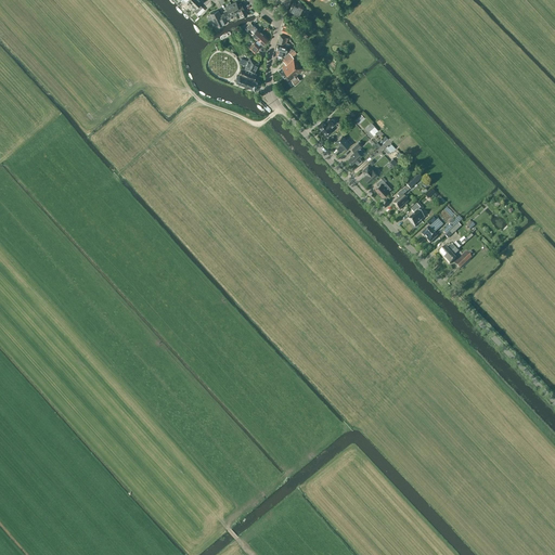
[(199,4),(203,1),(201,0),(195,0),(191,4),(195,9),(194,10),(196,13),(203,8),(199,4)]
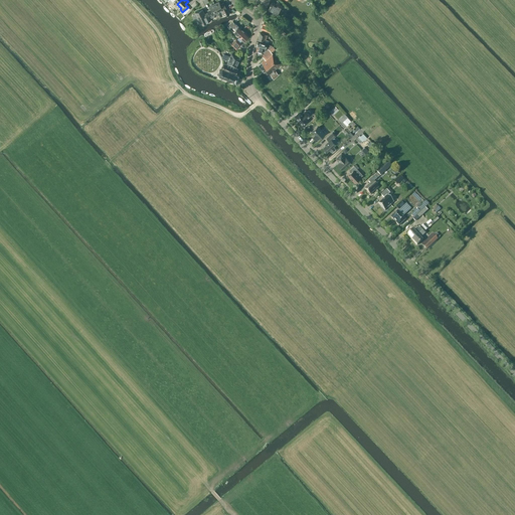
[(220,5),(219,2),(214,4),(218,12),(222,10),(223,12),(225,16),(229,14),(227,10),(224,3),(220,5)]
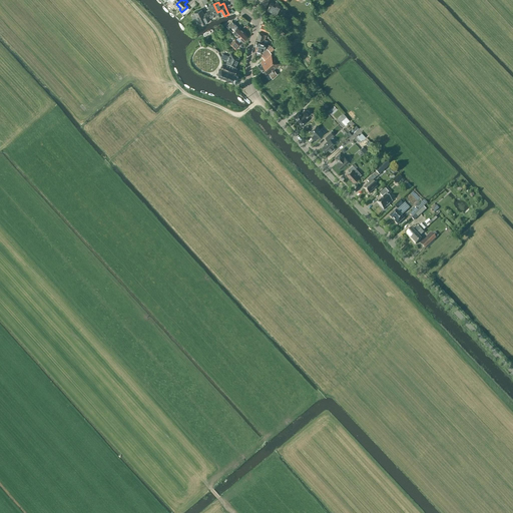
[(276,3),(275,4),(271,2),(267,10),(277,15),(280,16),(283,10),(280,9),(282,6),(281,6),(276,3)]
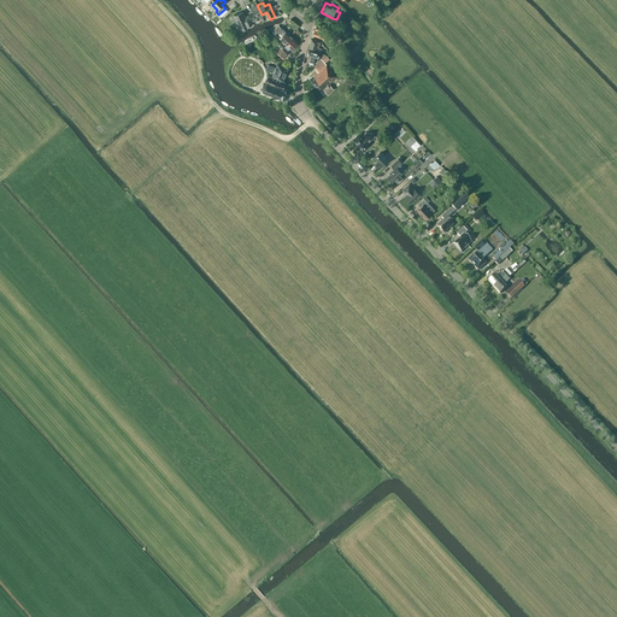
[(257,5),(251,7),(253,11),(248,13),(253,22),(257,19),(256,17),(262,15),(257,5)]
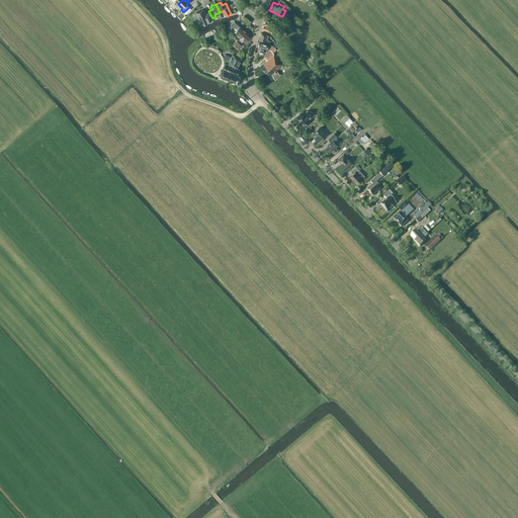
[(206,15),(203,9),(196,13),(194,15),(193,16),(195,20),(196,21),(199,20),(201,23),(202,22),(203,24),(211,20),(209,14),(206,15)]
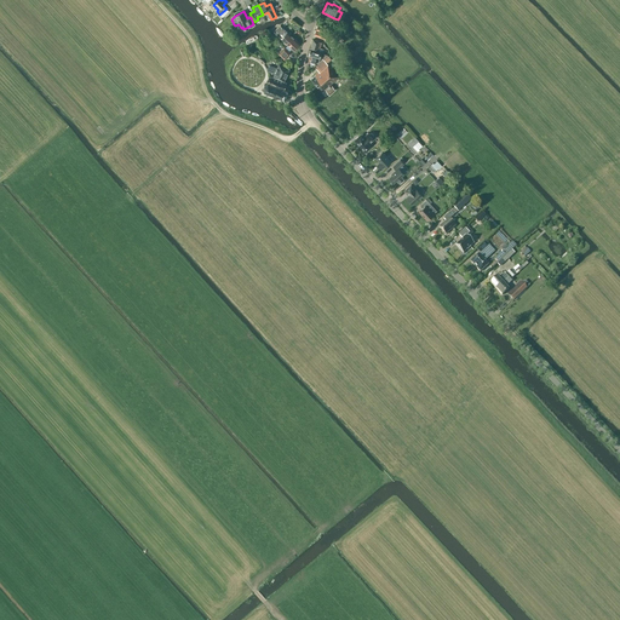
[(292,36),(283,28),(280,26),(274,32),(286,42),(292,36)]
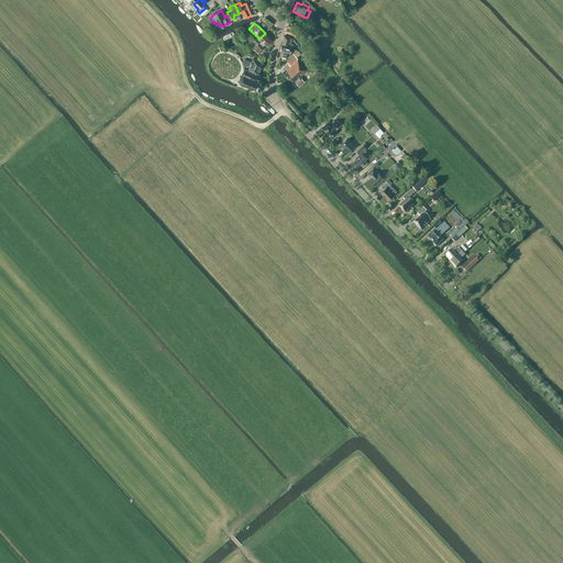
[(301,29),(307,34),(305,36),(308,41),(316,33),(307,23),(301,29)]
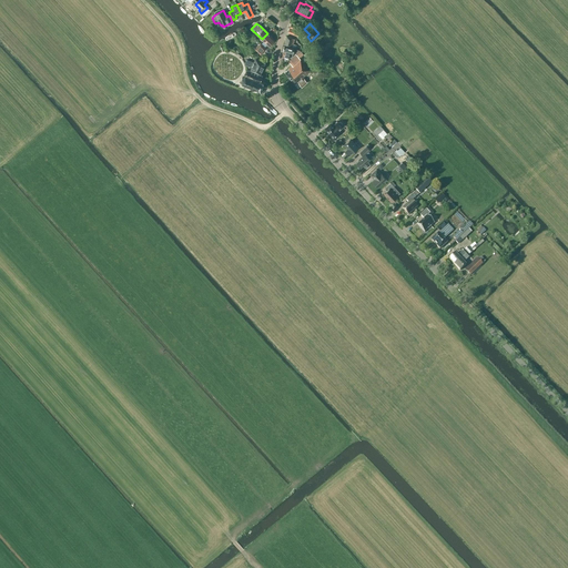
[(269,46),(274,40),(267,33),(262,39),(269,46)]
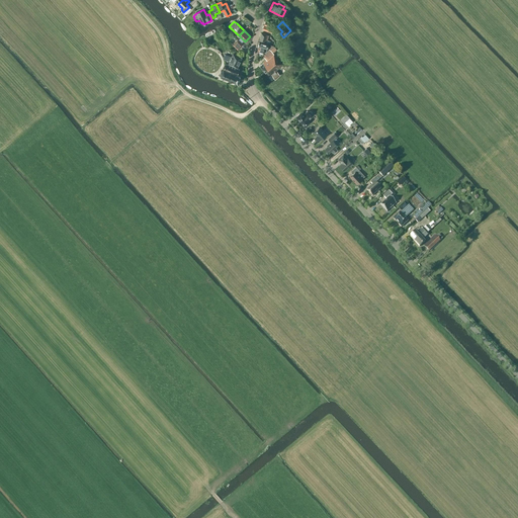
[(265,42),(265,40),(267,40),(269,35),(267,34),(261,33),(259,40),(265,42)]
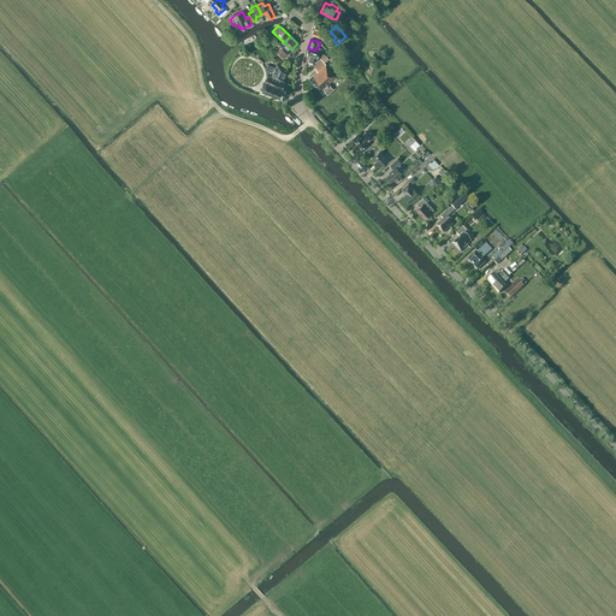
[(276,53),(283,59),(289,53),(282,46),(276,53)]
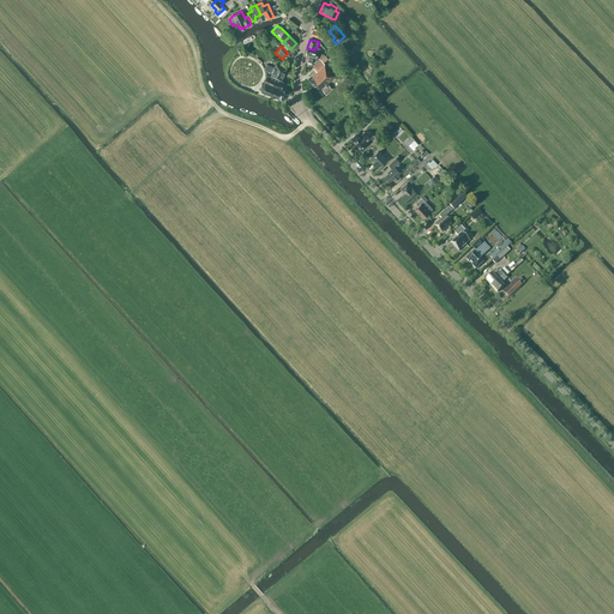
[(313,62),(313,61),(315,61),(318,53),(307,49),(306,55),(307,55),(305,61),(313,62)]
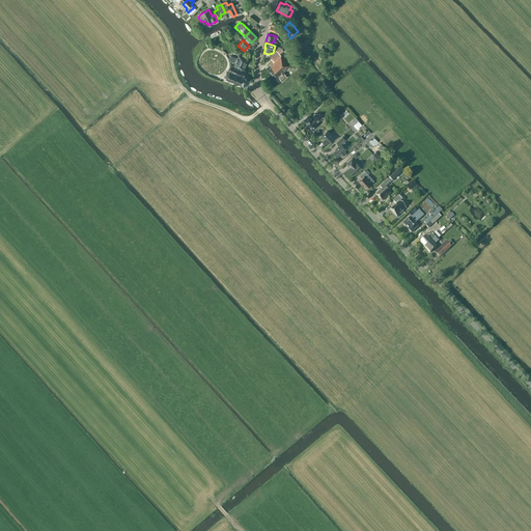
[(282,50),(280,48),(270,58),(273,61),(270,63),(271,64),(267,67),(276,78),(278,76),(282,81),(287,77),(284,74),(283,75),(282,74),(291,65),(284,57),(283,57),(279,53),(282,50)]
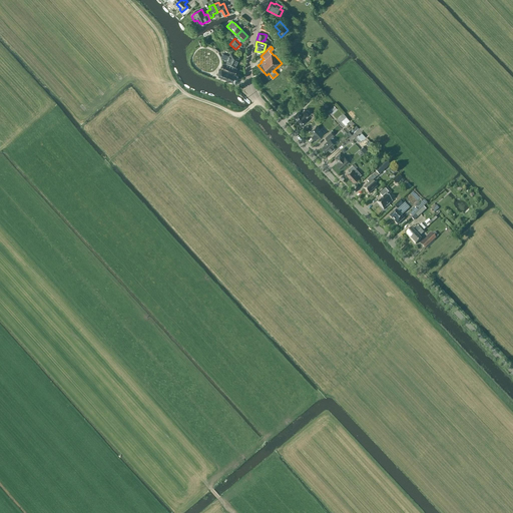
[(226,59),(227,60),(225,64),(234,67),(239,56),(230,53),(228,56),(227,56),(222,54),(220,58),(226,60),(226,59)]
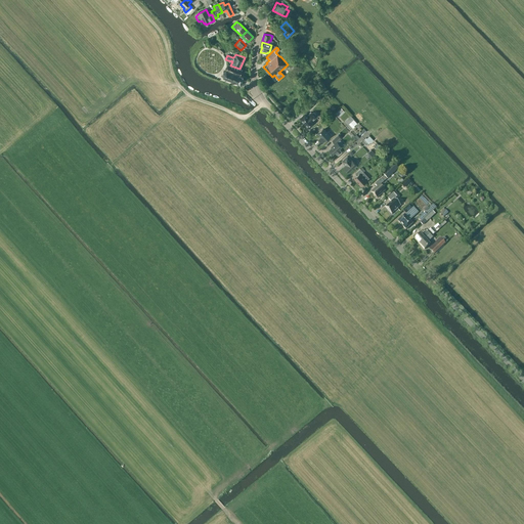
[(230,66),(228,64),(227,64),(225,69),(226,71),(223,72),(222,75),(223,77),(241,84),(242,81),(242,79),(243,77),(239,75),(242,70),(239,69),(230,66)]
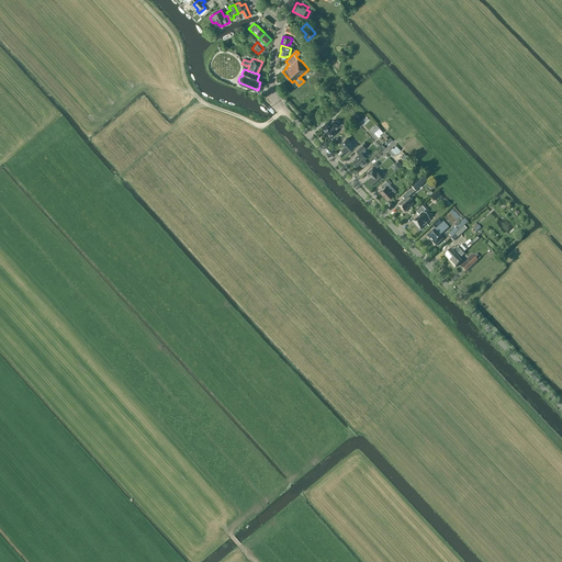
[(337,108),(328,116),(332,119),(339,111),(337,108)]
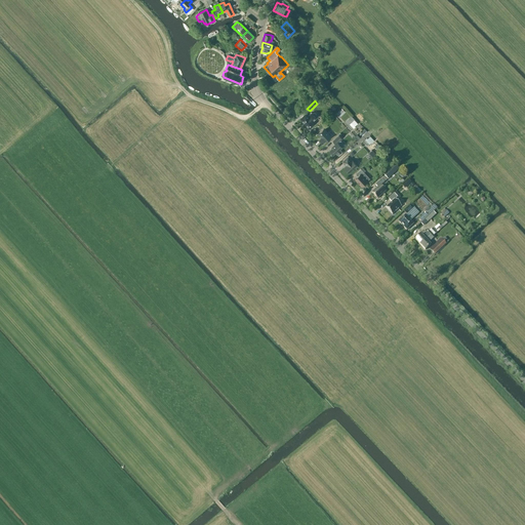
[(336,113),(339,117),(346,112),(341,108),(336,113)]
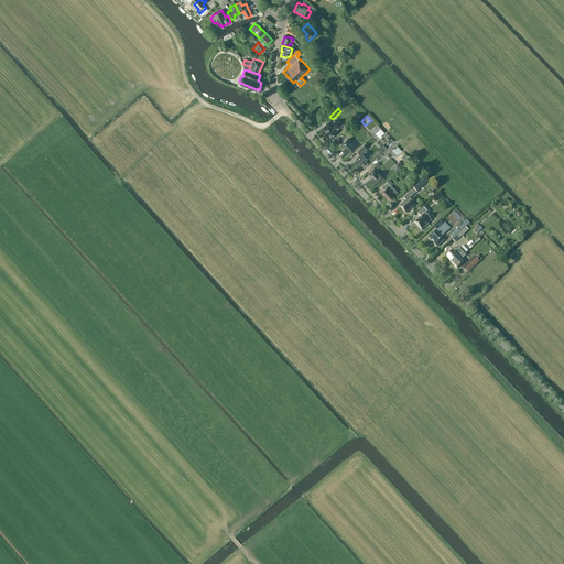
[(332,125),(328,121),(322,128),(326,131),(328,134),(333,139),(338,132),(336,130),(339,127),(339,126),(339,125),(339,123),(339,122),(338,121),(337,121),(336,121),(335,121),(332,125)]
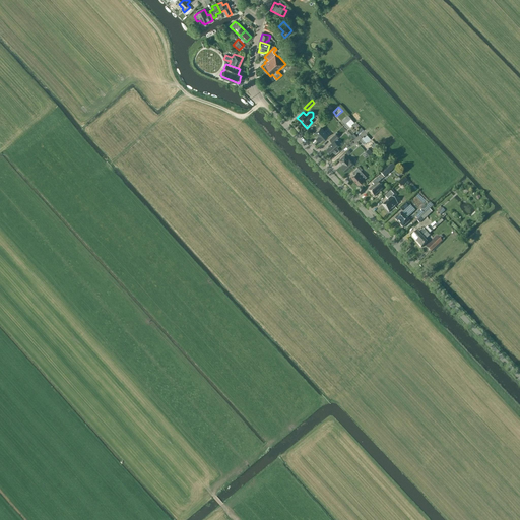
[(346,123),(350,127),(351,126),(351,125),(354,122),(350,118),(346,123)]
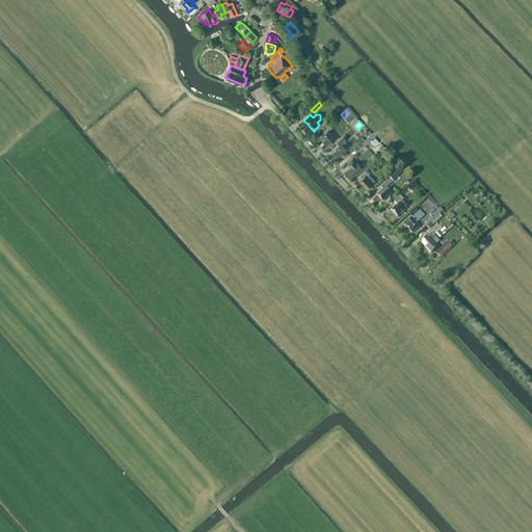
[(322,135),(325,139),(325,140),(324,140),(323,141),(327,145),(329,143),(337,137),(333,133),(331,134),(328,130),(322,135)]
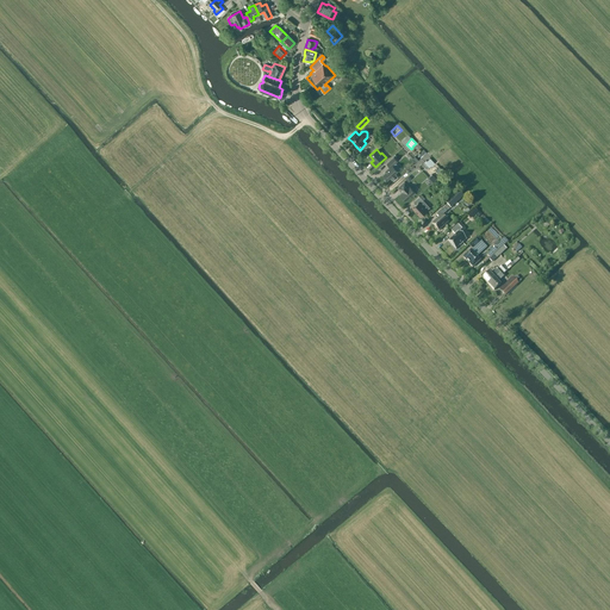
[(393,157),(386,163),(390,167),(385,172),(386,172),(383,175),(387,180),(390,176),(391,178),(393,180),(398,176),(394,174),(398,172),(392,166),(397,161),(393,157)]
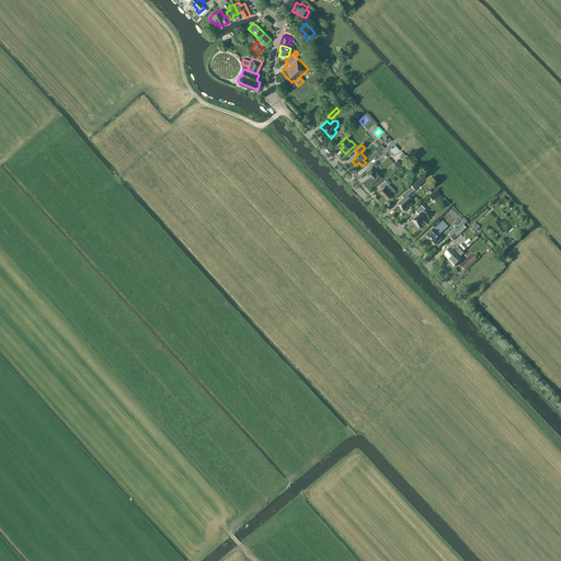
[(373,184),(381,176),(376,171),(371,167),(366,172),(369,176),(368,179),(373,184)]
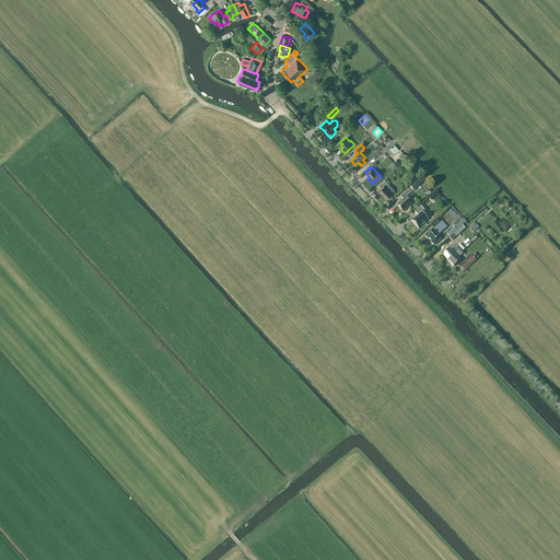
[(426,181),(421,176),(413,183),(418,188),(426,181)]
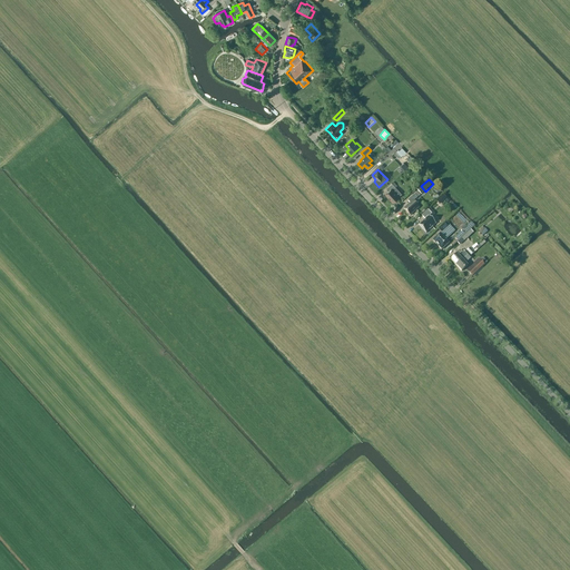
[(393,202),(399,196),(392,189),(395,187),(392,184),(386,188),(389,192),(385,194),(393,202)]
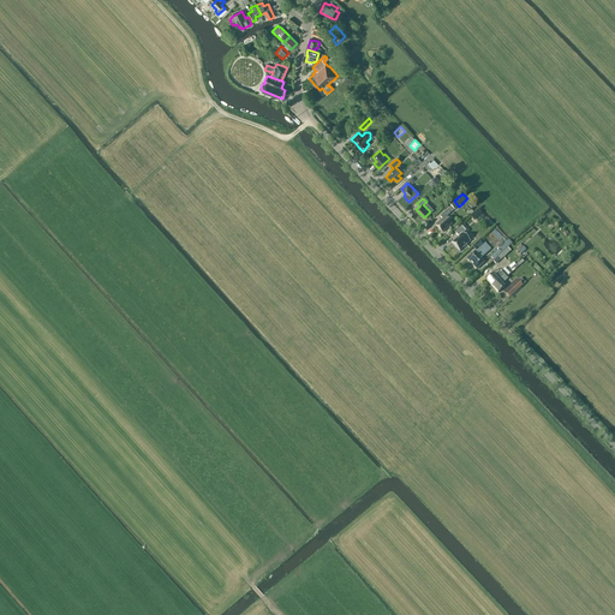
[(440,216),(442,220),(436,226),(442,232),(452,225),(446,218),(451,214),(447,210),(440,216)]
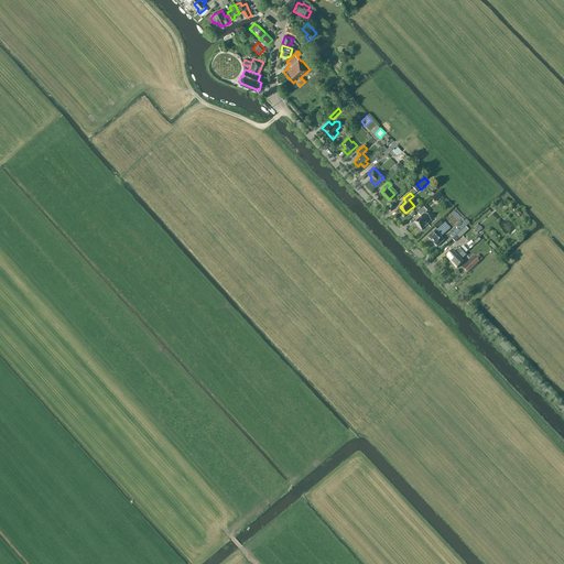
[(422,230),(432,221),(425,214),(427,212),(424,207),(418,214),(421,217),(414,223),(422,230)]
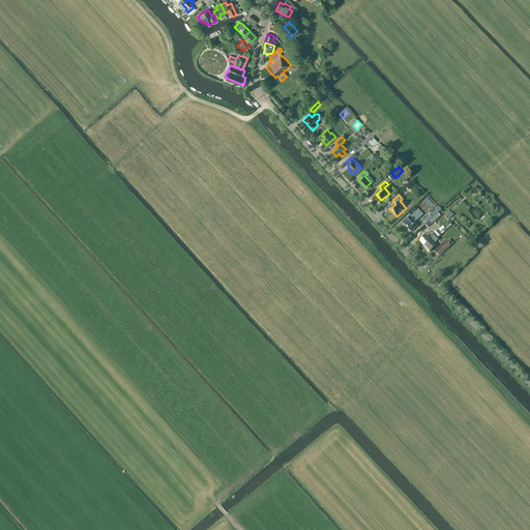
[(411,216),(417,211),(414,207),(408,213),(411,216)]
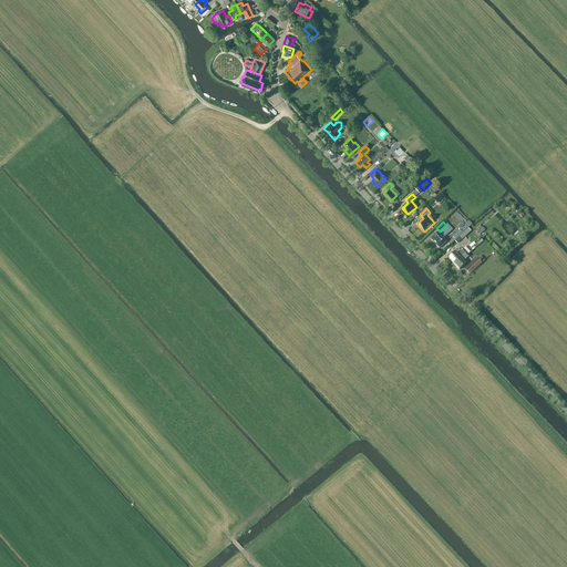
[(440,248),(446,241),(437,233),(431,239),(440,248)]
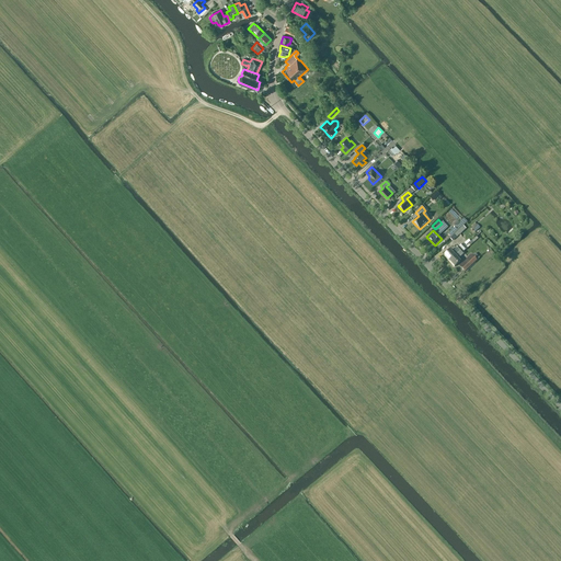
[(476,237),(466,247),(467,249),(478,239),(476,237)]
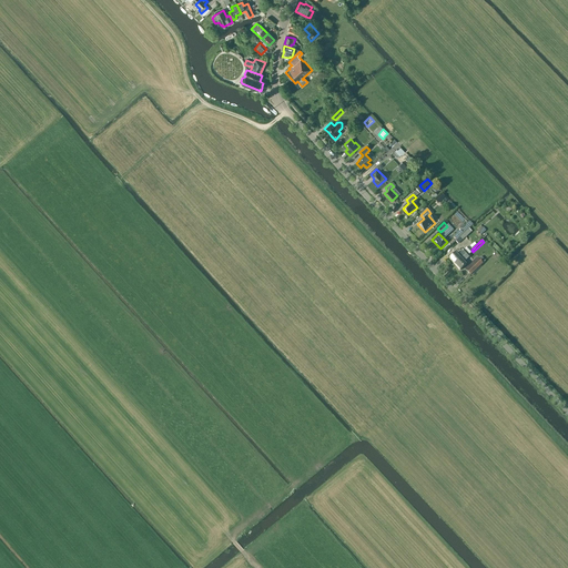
[(448,255),(454,249),(449,245),(444,251),(448,255)]
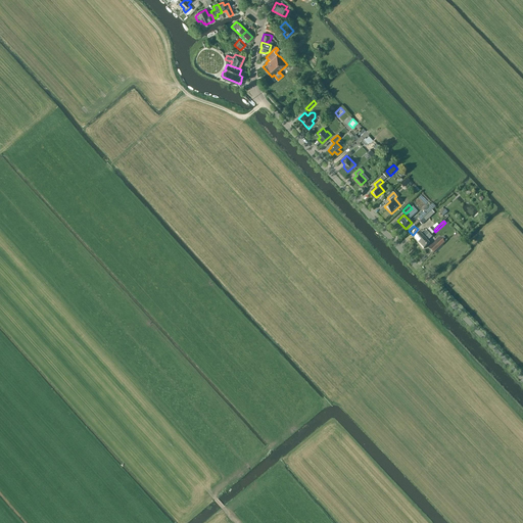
[(434,230),(431,227),(428,230),(427,230),(421,236),(419,233),(414,238),(419,244),(431,232),(433,234),(435,232),(434,230)]
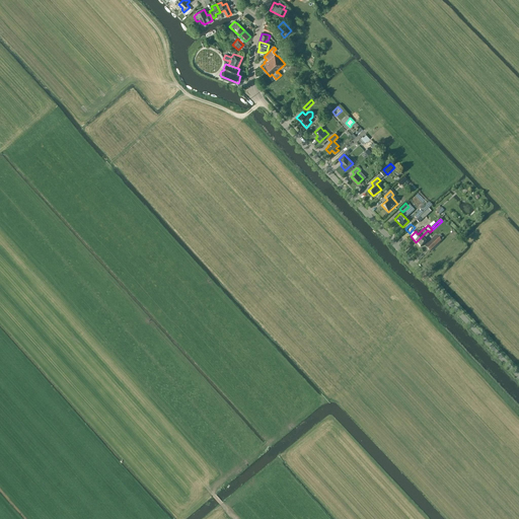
[(430,232),(428,230),(416,242),(420,247),(426,242),(424,240),(430,234),(428,233),(430,232)]
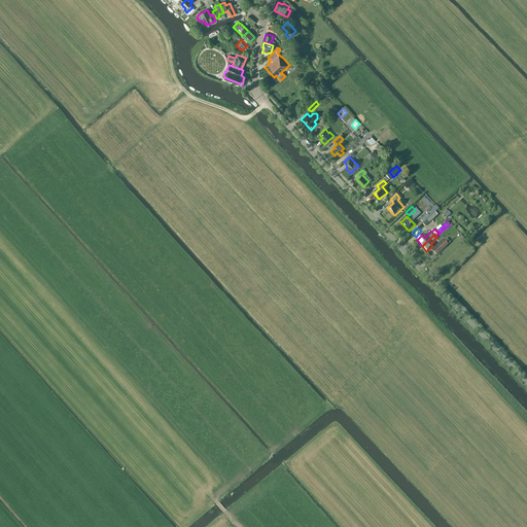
[(431,250),(436,255),(448,245),(450,242),(446,238),(444,240),(443,239),(431,250)]
